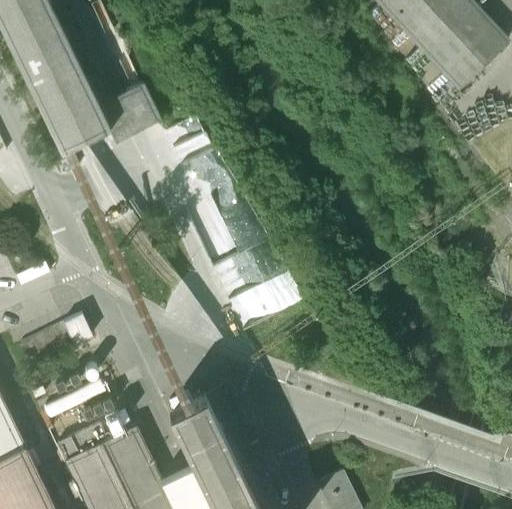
[(87,77),(94,73),(84,53),(87,52),(61,0),(0,0),(0,21),(61,149),(108,127),(110,126),(87,77)]
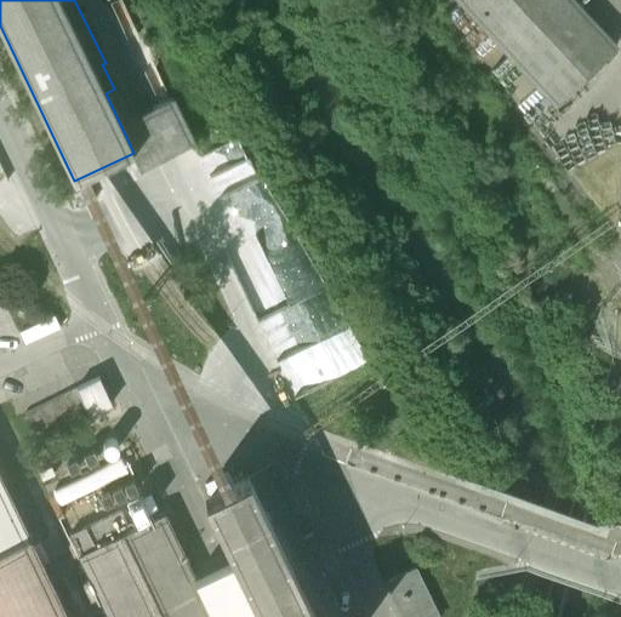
[(455,0),(552,103),(614,46),(571,0),(455,0)]
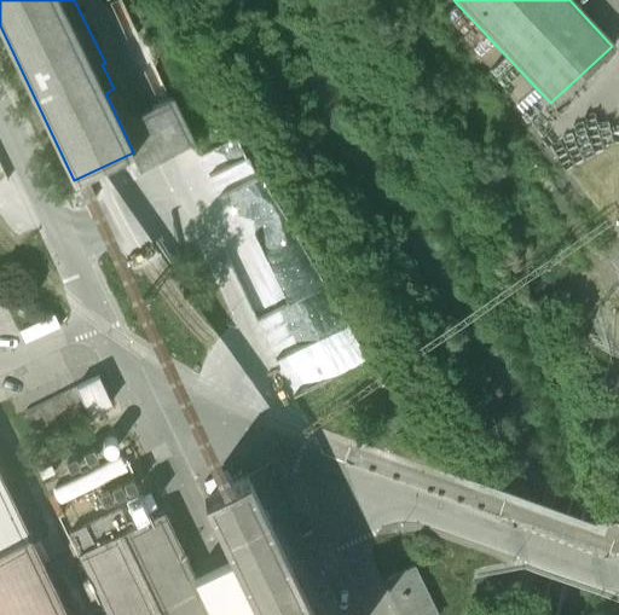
[(114,88),(105,93),(133,152),(131,154),(139,170),(195,145),(173,100),(132,120),(116,87),(114,88)]
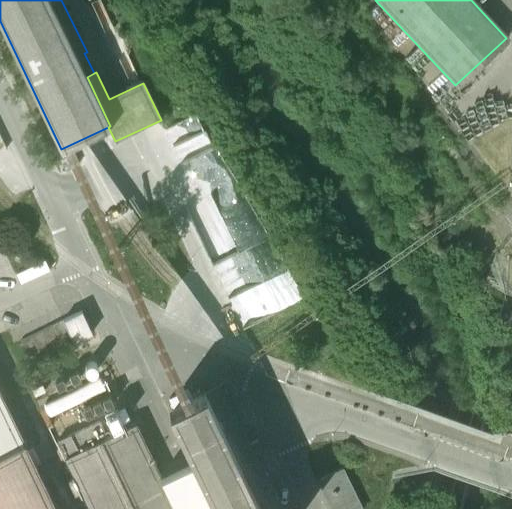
[(157,130),(170,164),(212,148),(199,114),(157,130)]
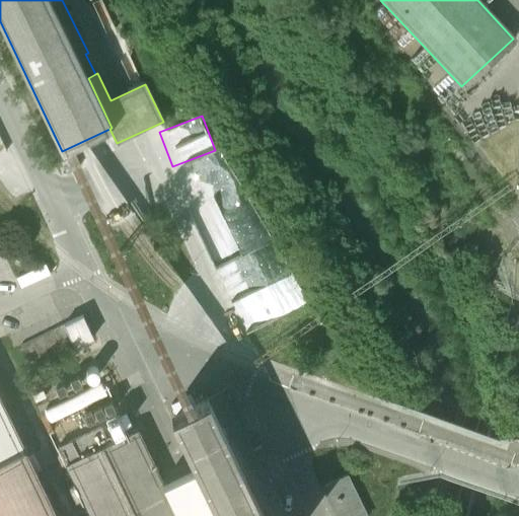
[(278,192),(270,195),(274,204),(282,201),(278,192)]
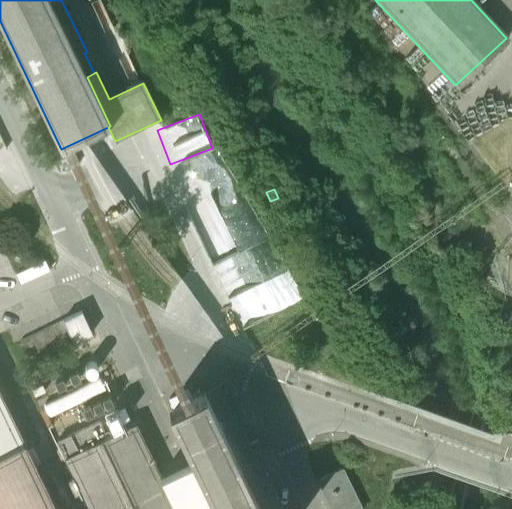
[(93,335),(80,310),(19,341),(32,365),(93,335)]
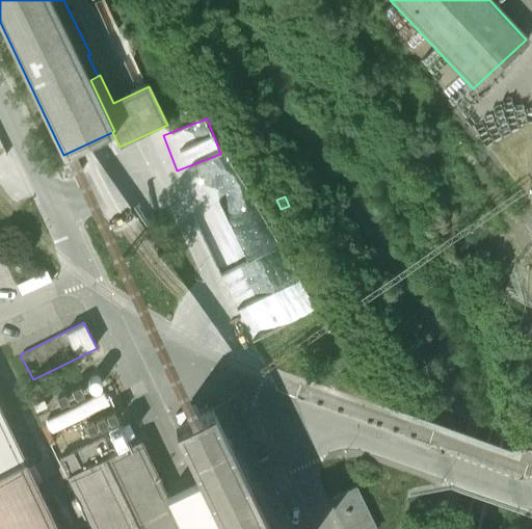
[(102,393),(46,421),(52,434),(108,406),(102,393)]
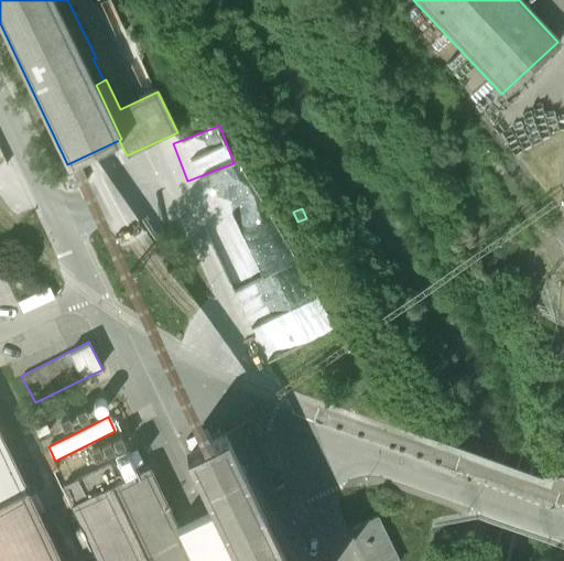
[(0,496),(23,486),(0,437),(0,433),(2,432),(0,427),(0,496)]
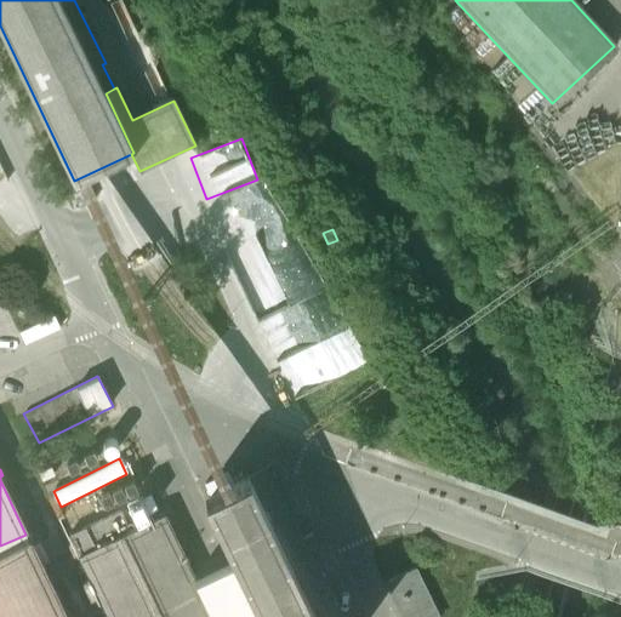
[(336,616),(266,469),(206,497),(265,616),(336,616)]
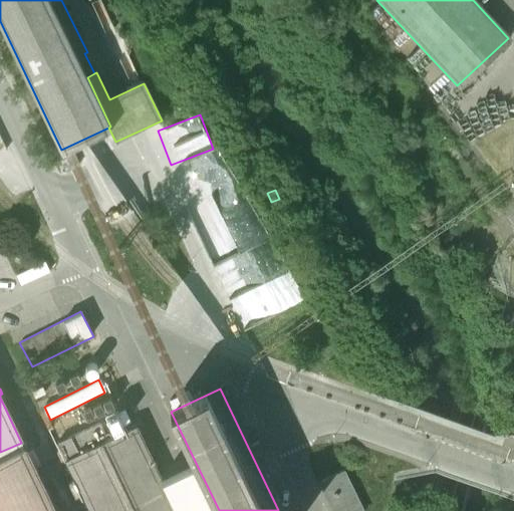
[(116,416),(106,420),(111,432),(121,427),(116,416)]
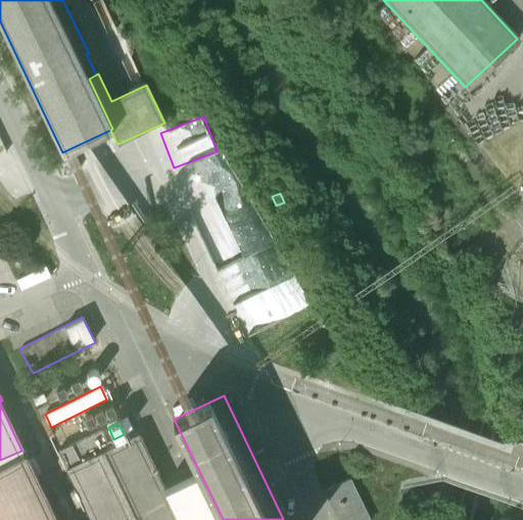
[(104,430),(57,452),(89,519),(177,519),(137,434),(111,446),(104,430)]
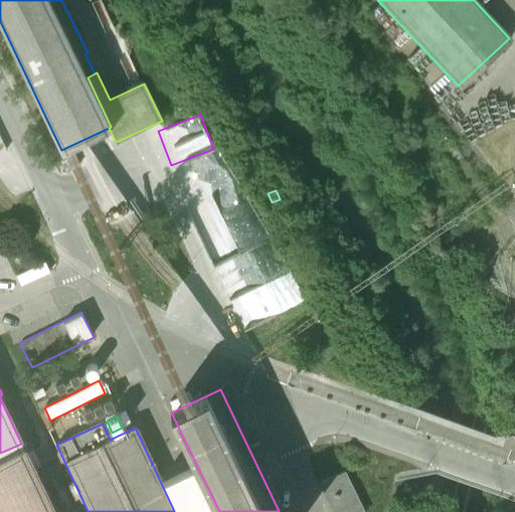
[(54,511),(21,444),(0,453),(0,511),(54,511)]
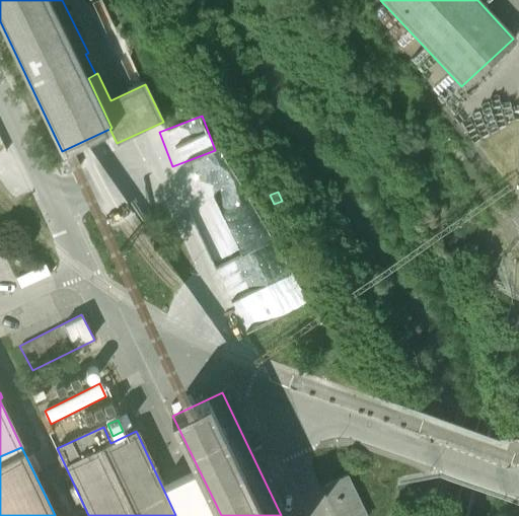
[(346,476),(321,489),(335,515),(365,515),(346,476)]
